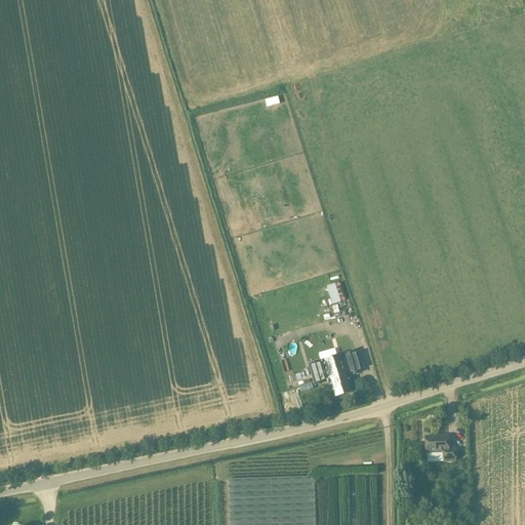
[(332,305),(340,301),(334,283),(326,285),(332,305)]
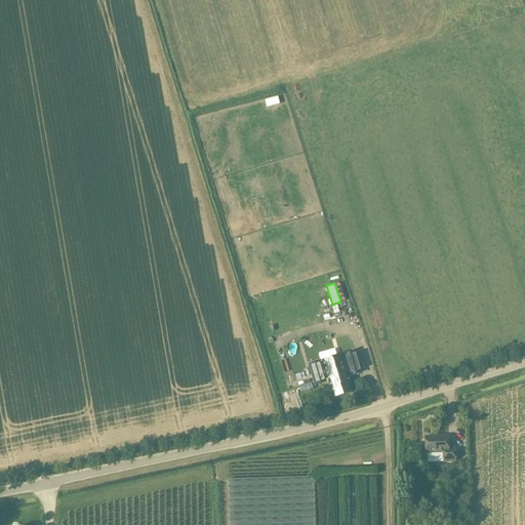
[(317,295),(319,307),(329,305),(326,293),(317,295)]
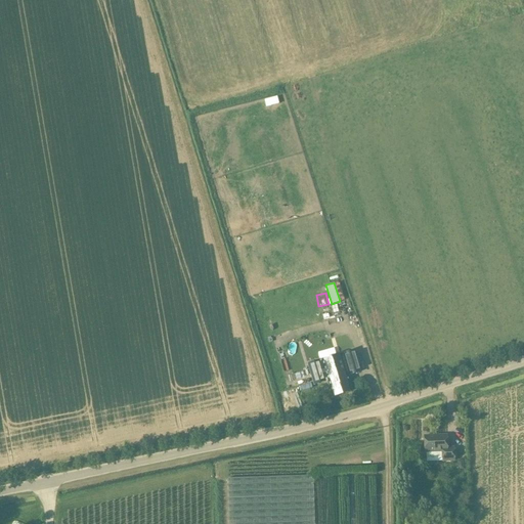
[(328,382),(332,397),(352,391),(347,377),(361,373),(355,351),(354,351),(342,355),(341,355),(325,360),(321,361),(320,360),(307,363),(313,386),(328,382)]
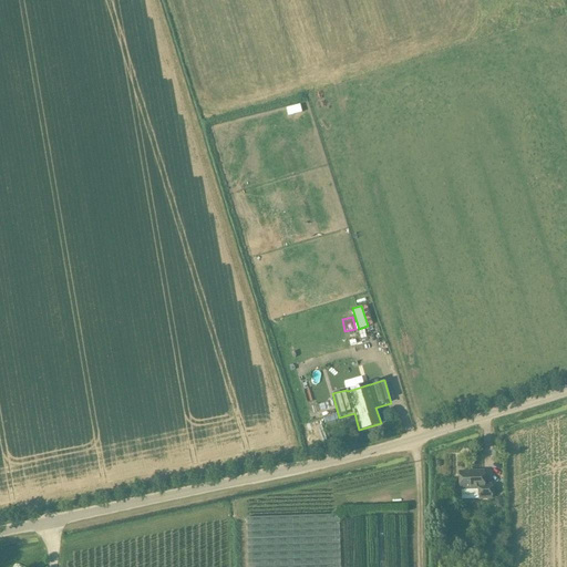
[(460,472),(460,490),(478,490),(478,500),(492,498),(491,484),(484,485),(483,471),(460,472)]
